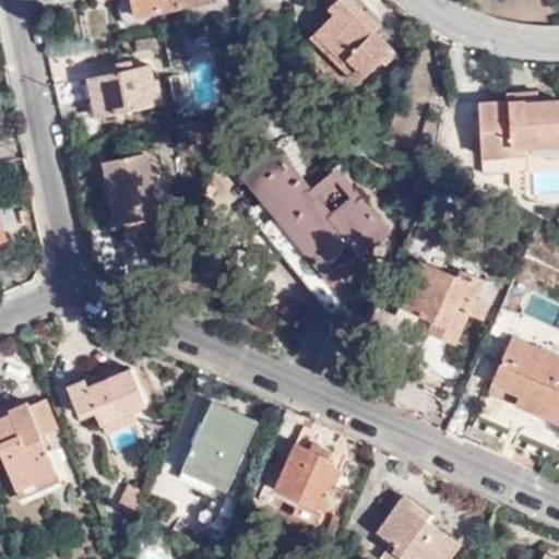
[(119,0),(123,18),(214,1),(213,0),(119,0)]
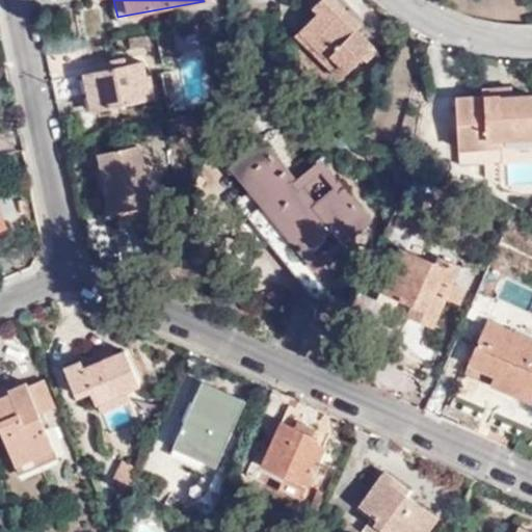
[(331,54),(348,70),(372,44),(356,27),(360,24),(335,0),(314,0),(311,4),(317,10),(298,29),(327,58),(331,54)]
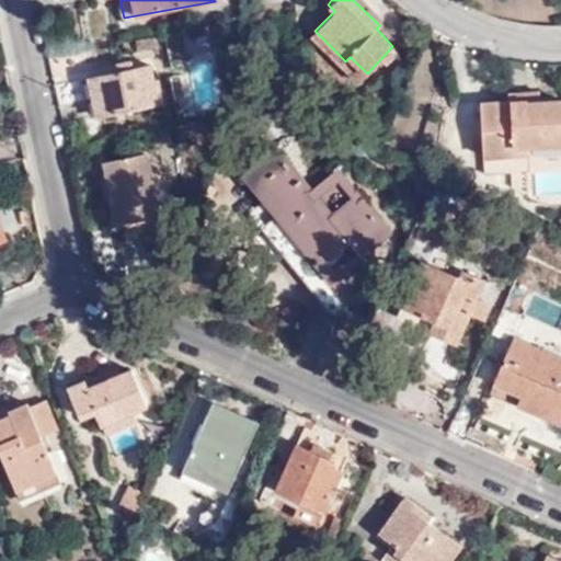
[(357,82),(367,73),(350,57),(345,61),(315,31),(310,35),(357,82)]
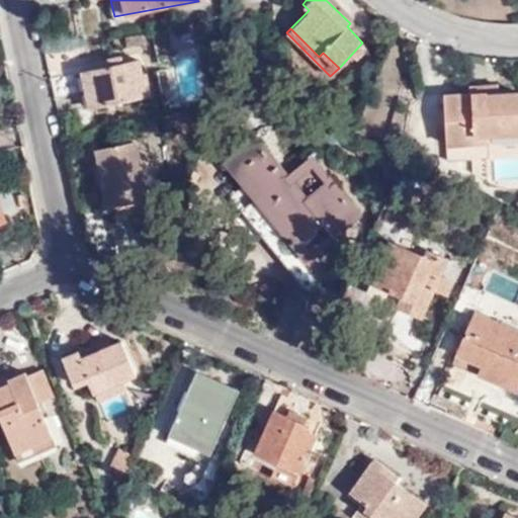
[(128,48),(151,44),(149,32),(126,36),(128,48)]
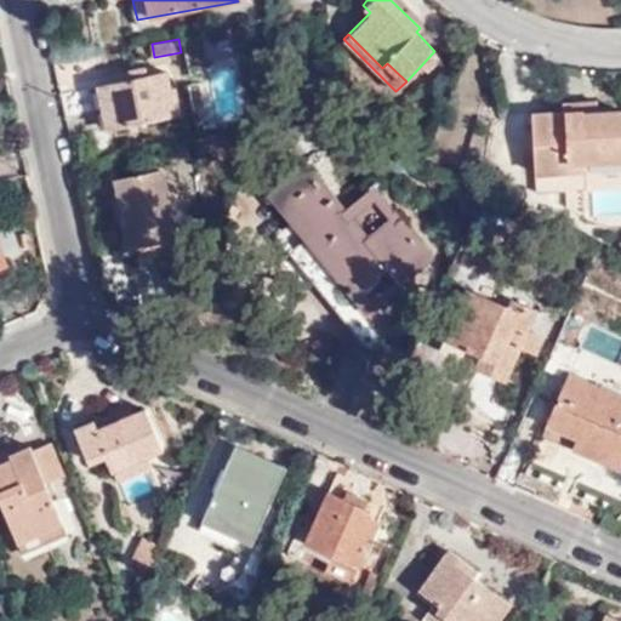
[(109,127),(177,114),(172,90),(167,91),(163,70),(100,84),(109,127)]
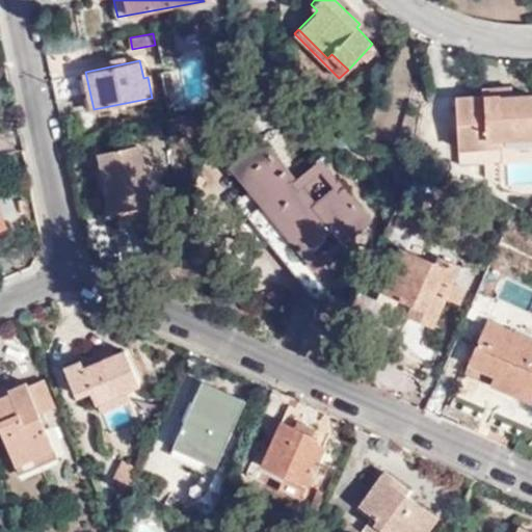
[(501,95),(501,98),(513,98),(513,97),(513,86),(485,87),(485,96),(501,95)]
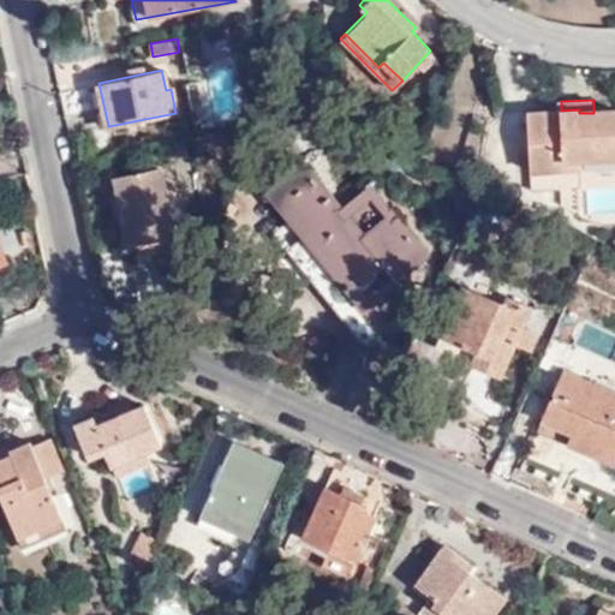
[(614,111),(593,112),(593,113),(579,113),(579,109),(561,111),(531,112),(533,171),(585,168),(584,159),(614,156),(614,111)]
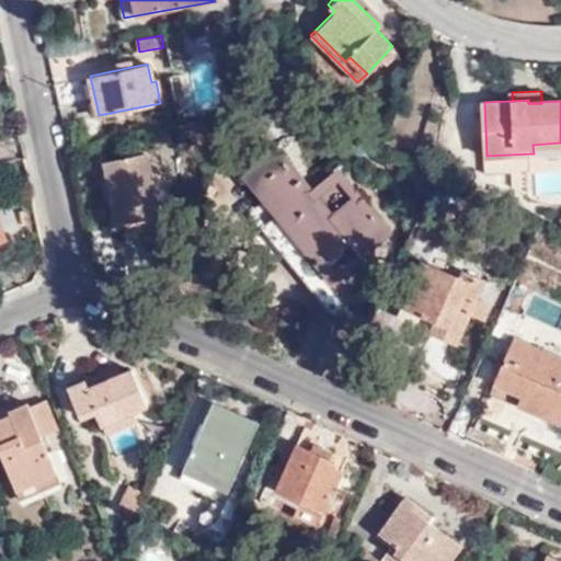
[(319,179),(285,138),(248,170),(340,279),(403,226),(345,157),(319,179)]
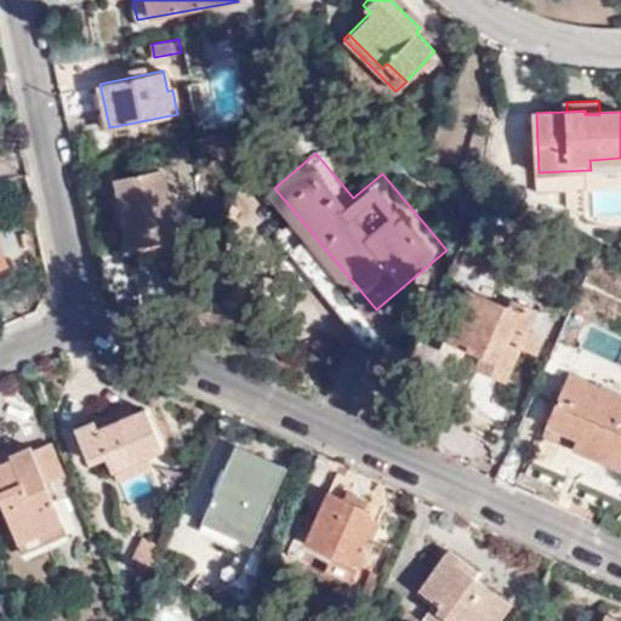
[(163,172),(114,182),(127,245),(175,235),(163,172)]
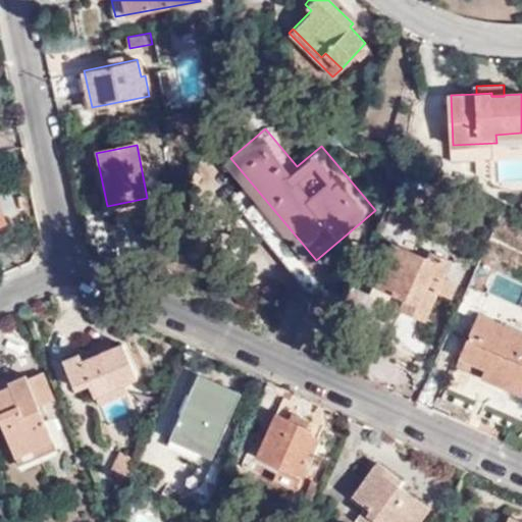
[(426,258),(390,243),(366,298),(422,322),(451,260),(429,251),(426,258)]
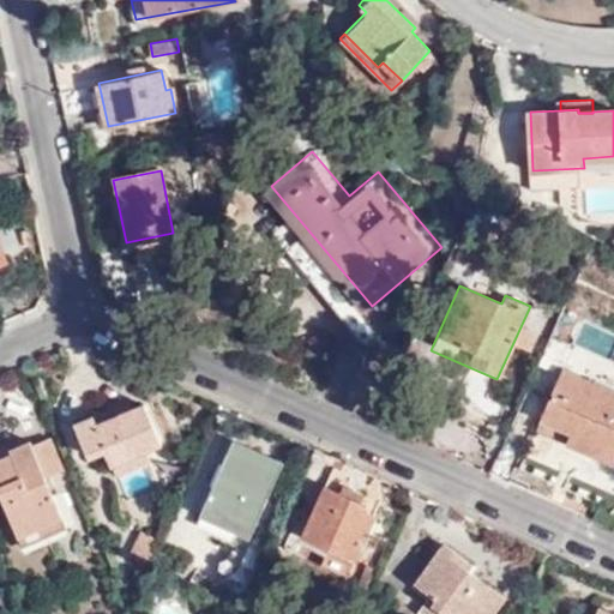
[(613,457),(613,395),(560,371),(535,431),(612,464),(613,457)]
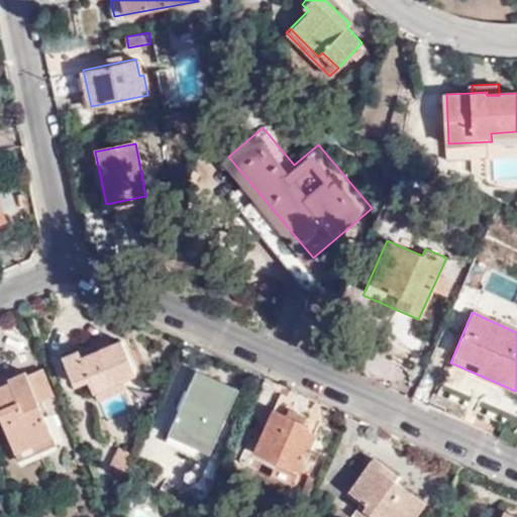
[(135,373),(122,341),(81,358),(77,349),(60,357),(72,383),(88,377),(98,401),(126,388),(122,378),(135,373)]
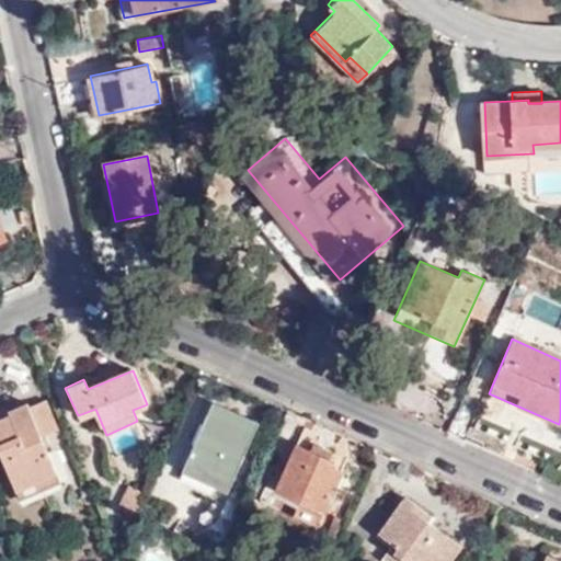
[(8,413),(0,415),(0,447),(21,497),(61,482),(42,435),(55,428),(42,398),(27,403),(25,400),(7,408),(8,413)]
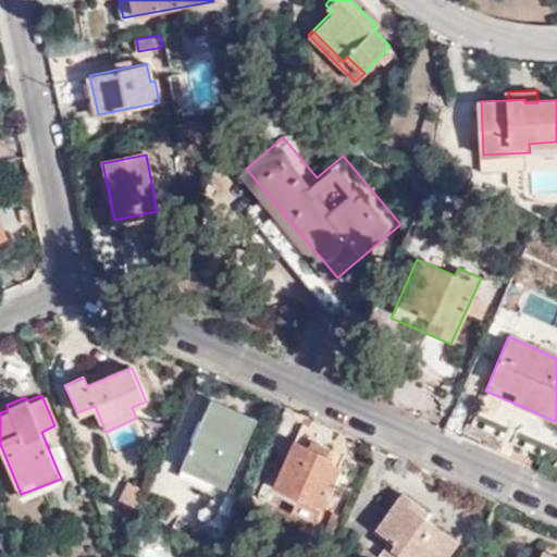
[(212,399),(210,404),(256,424),(257,420),(212,399)]
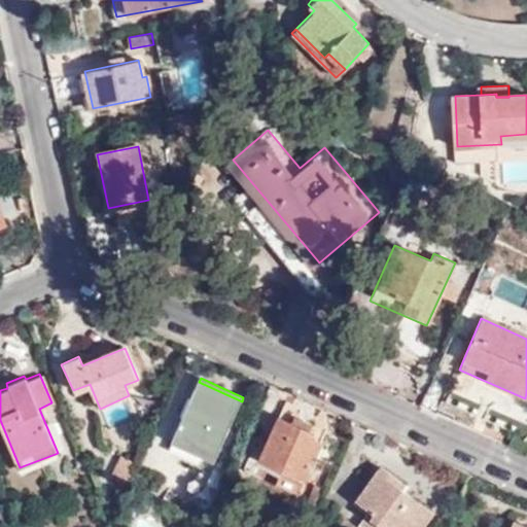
[(242,401),(199,382),(174,435),(216,455),(242,401)]
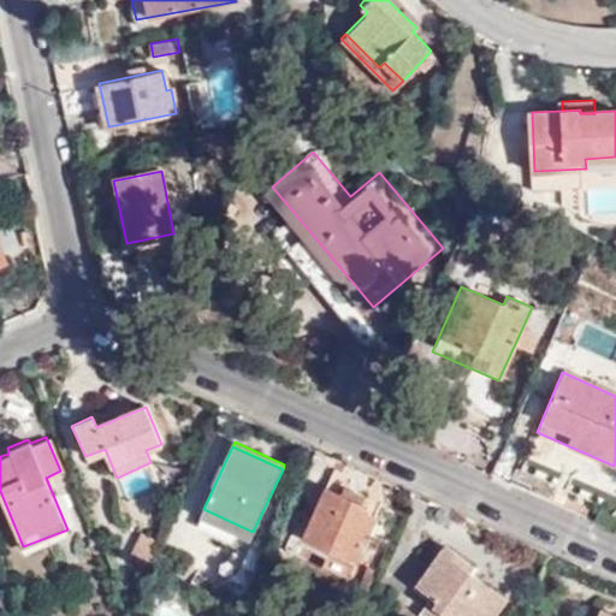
[(339,496),(360,505),(363,498),(343,487),(339,496)]
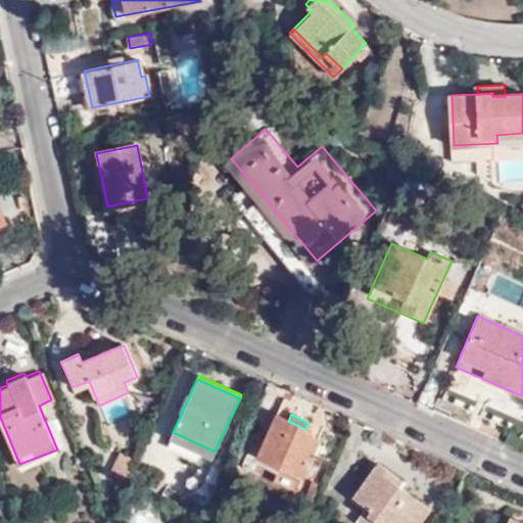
[(308,431),(305,429),(288,421),(276,415),(257,456),(279,467),(301,477),(318,440),(306,435),(308,431)]
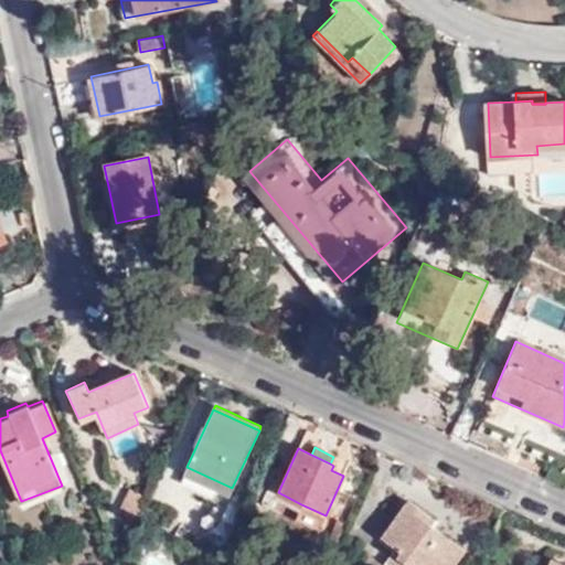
[(232,488),(187,467),(176,488),(202,500),(209,486),(228,496),(232,488)]
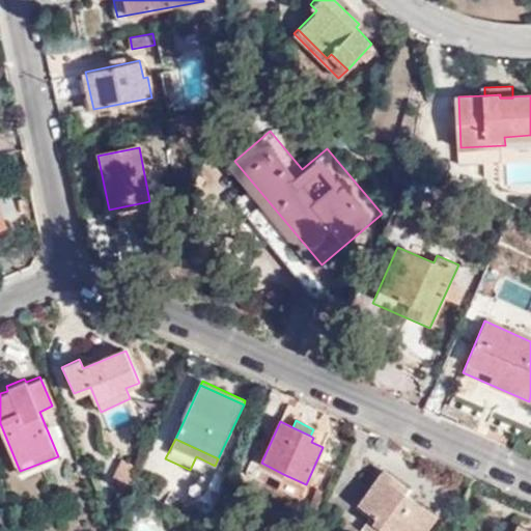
[(128,493),(137,472),(123,465),(113,486),(128,493)]
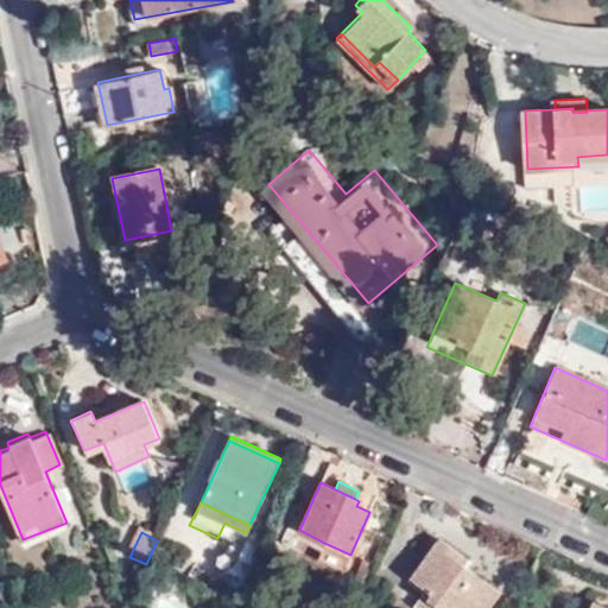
[(468,558),(442,537),(406,582),(439,607),(486,607),(499,591),(464,564),(468,558)]
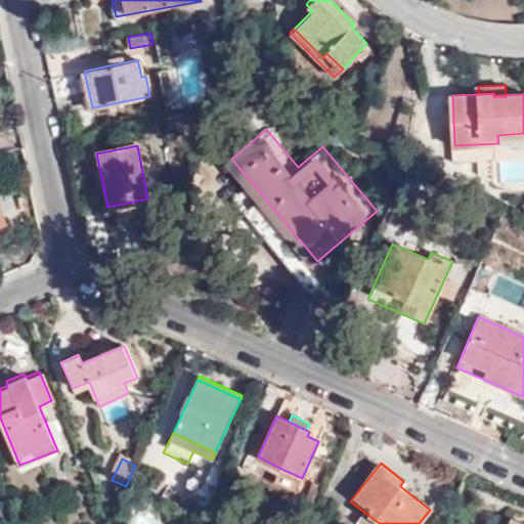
[(216,506),(227,479),(195,465),(183,490),(216,506)]
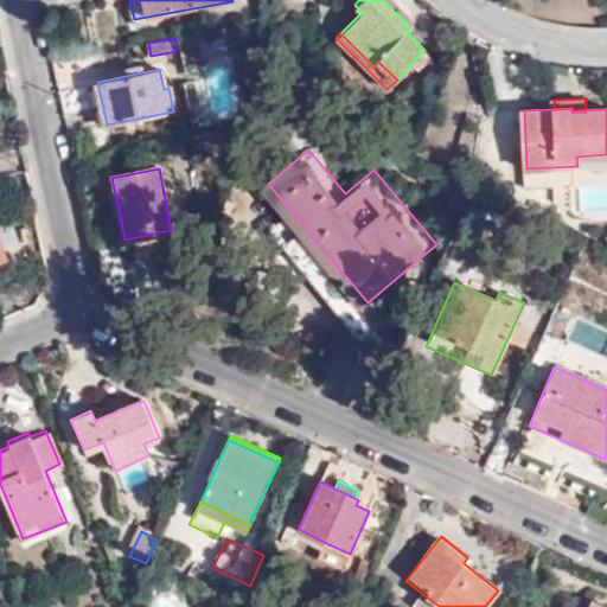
[(342,569),(350,554),(324,542),(317,557),(342,569)]
